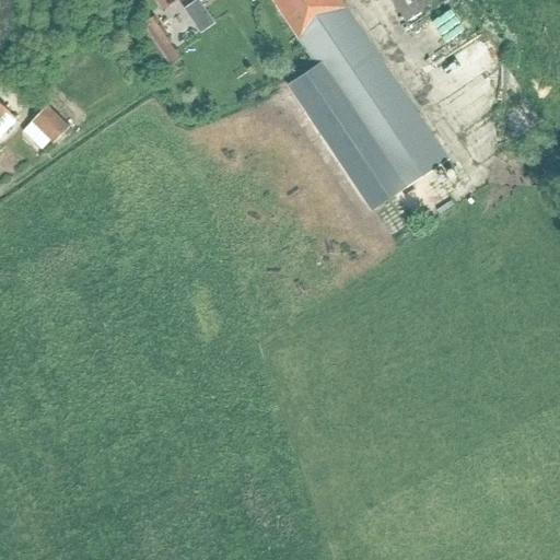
[(271,0),(316,66),(400,191),(447,159),(340,0),(271,0)]
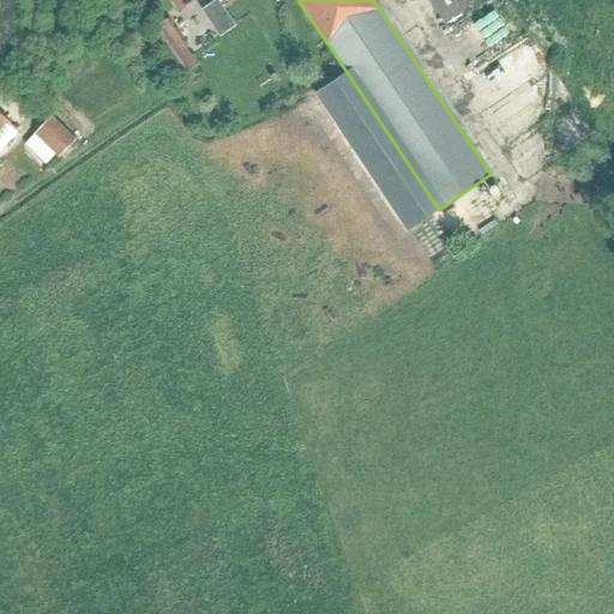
[(429,0),(444,22),(476,0),(429,0)]
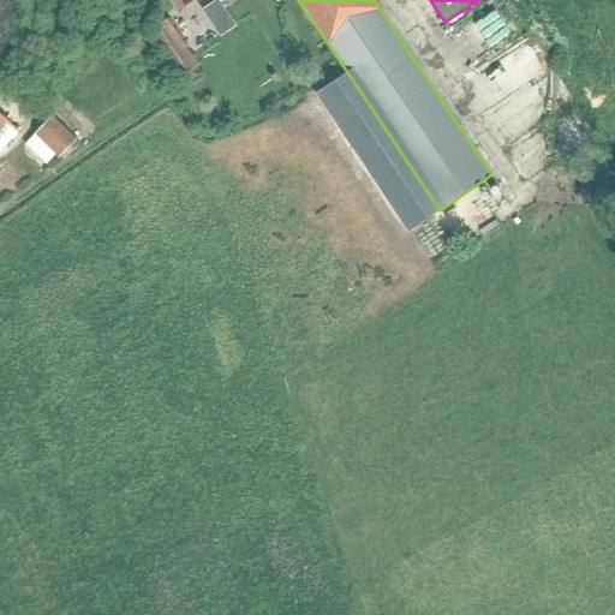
[(167,18),(148,33),(179,78),(198,64),(167,18)]
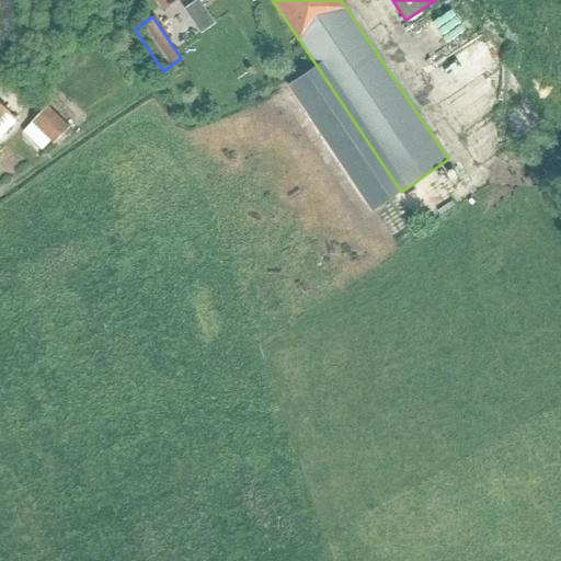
[(317,66),(288,84),(373,210),(401,192),(317,66)]
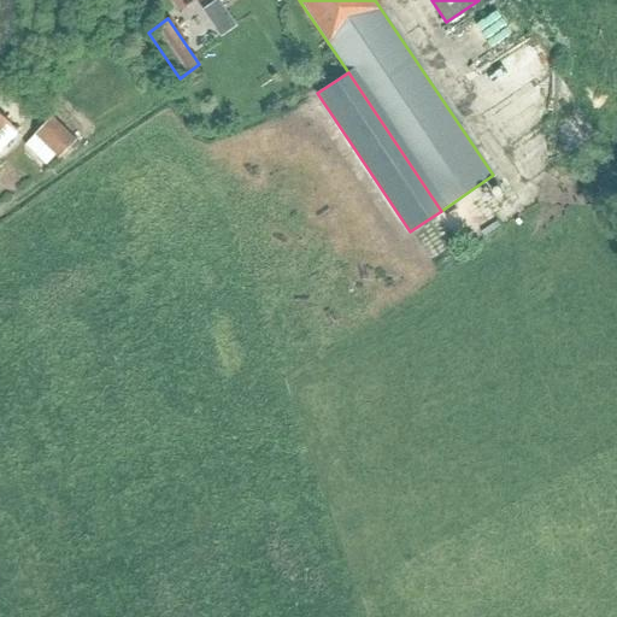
[(0,151),(19,131),(10,123),(0,112),(0,151)]
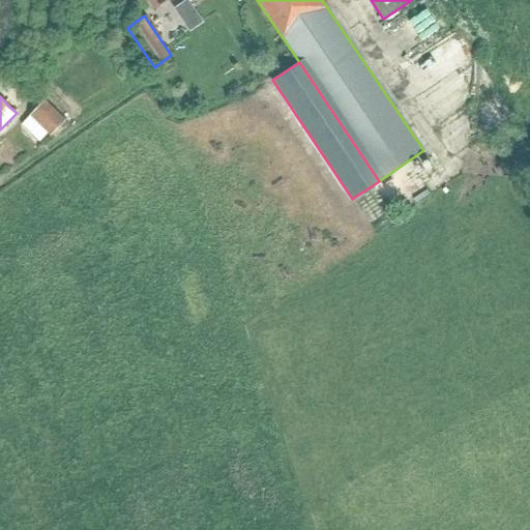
[(45,99),(29,115),(51,137),(66,120),(45,99)]
